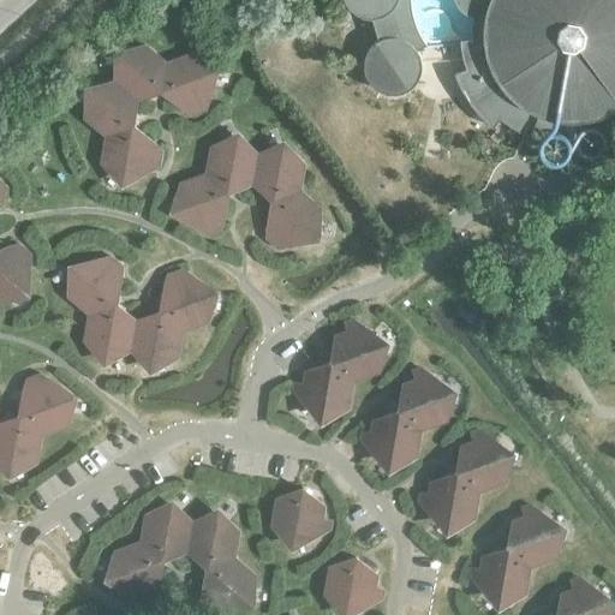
[(614,0),(344,0),(345,1),(346,5),(348,7),(351,10),(353,12),(356,13),(359,16),(362,17),(365,17),(369,18),(371,18),(377,40),(375,41),(372,43),(370,46),(369,48),(366,52),(365,54),(364,58),(364,60),(364,64),(364,67),(364,70),(365,73),(366,77),(368,79),(370,82),(371,84),(374,87),(377,89),(380,90),(382,91),(386,93),(389,94),(392,94),(395,94),(399,93),(401,93),(405,91),(407,89),(411,88),(413,85),(415,83),(417,81),(418,77),(419,75),(421,71),(422,69),(422,65),(422,61),(421,58),(421,55),(419,52),(417,49),(427,43),(423,36),(418,30),(416,23),(413,15),(411,5),(411,0),(454,0),(458,5),(461,9),(466,12),(470,13),(473,15),(473,22),(472,28),(472,39),(460,39),(460,41),(461,49),(464,58),(466,64),(466,67),(454,72),(457,78),(460,85),(463,91),(466,96),(470,102),(473,108),(478,113),(483,118),(488,123),(493,127),(500,118),(512,126),(525,133),(530,123),(543,127),(555,130),(557,119),(562,119),(568,120),(574,119),(580,119),(585,119),(591,118),(597,115),(602,114),(608,112),(613,109),(614,107),(614,0)]
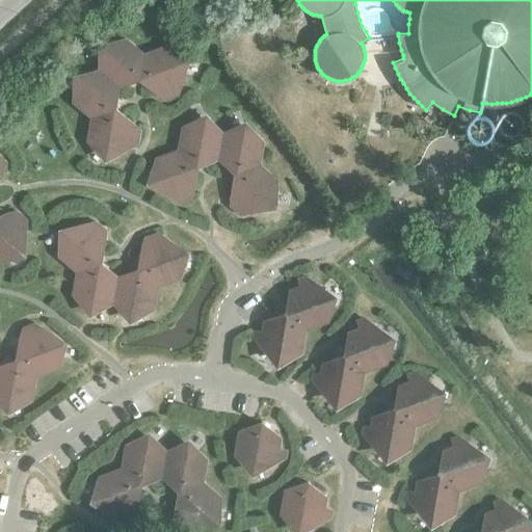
[(103,48),(99,71),(118,86),(139,79),(143,54),(126,40),(103,48)]
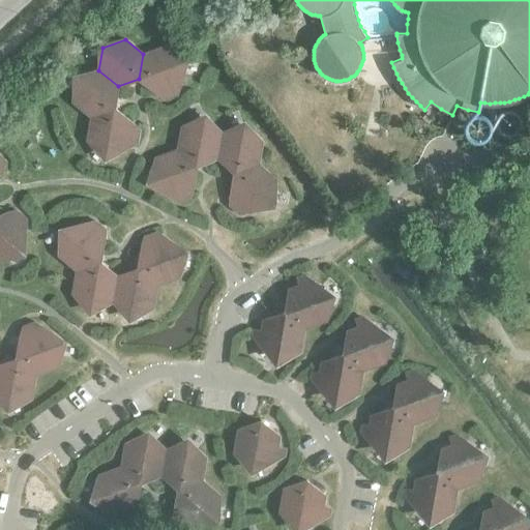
[(143,54),(139,79),(156,93),(159,92),(160,96),(166,98),(177,94),(178,89),(177,86),(179,85),(183,61),(165,46),(143,54)]
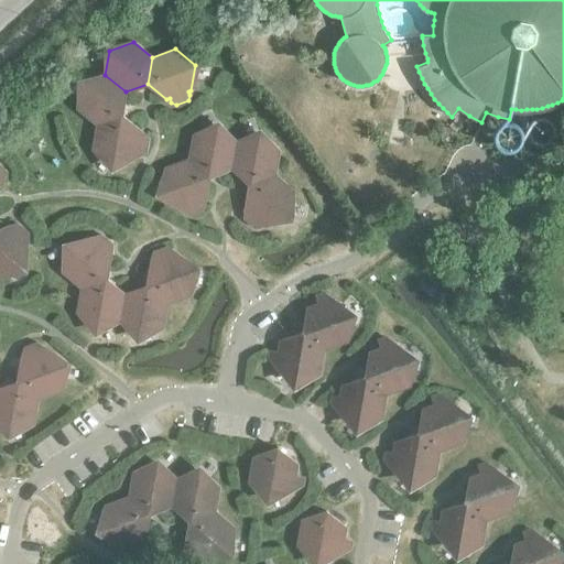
[(77,108),(97,123),(121,115),(126,91),(105,75),(82,83),(77,108)]
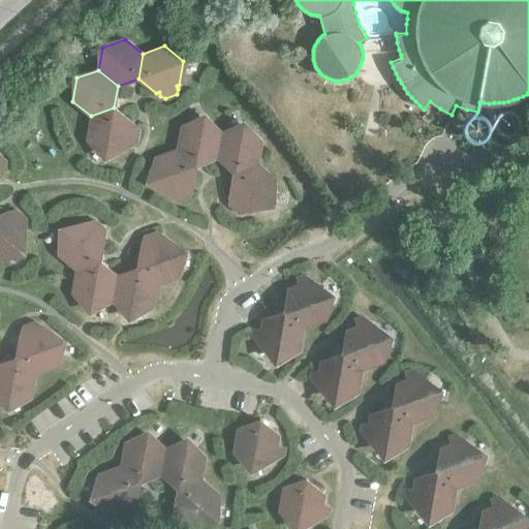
[(114,107),(91,116),(87,139),(105,154),(128,146),(128,144),(132,145),(136,142),(138,130),(135,125),(131,125),(131,123),(114,107)]
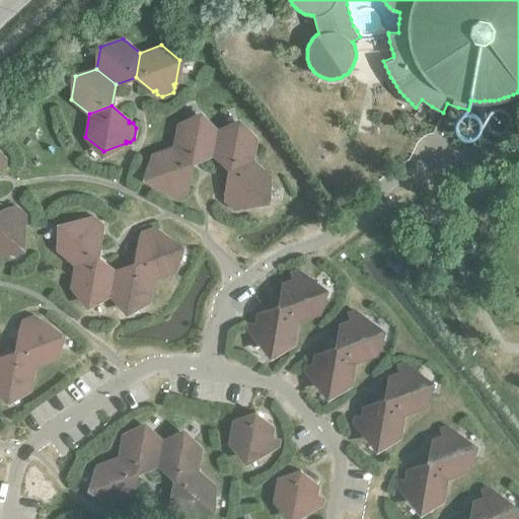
[(177,124),(173,146),(193,162),(213,155),(217,131),(200,116),(177,124)]
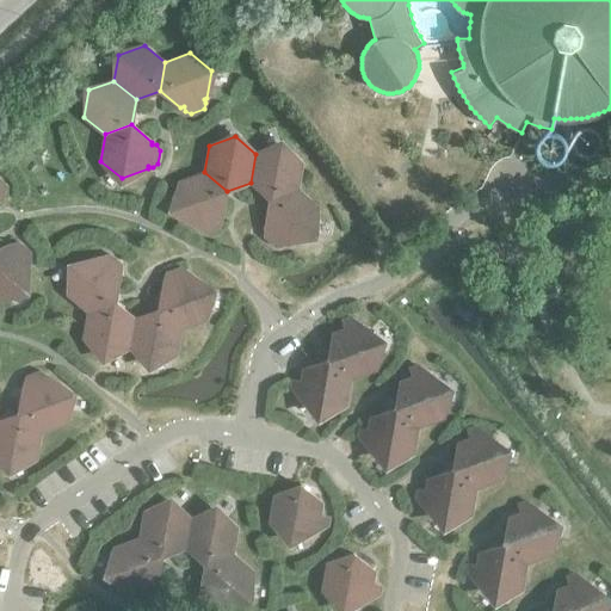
[(251,183),(270,198),(297,189),(302,162),(281,144),(255,154),(251,183)]
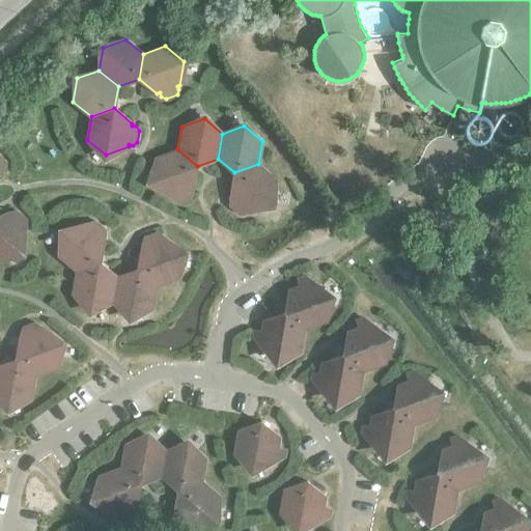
[(197,166),(177,149),(156,158),(151,182),(170,197),(172,196),(173,200),(178,202),(190,198),(192,193),(190,190),(193,189),(197,166)]
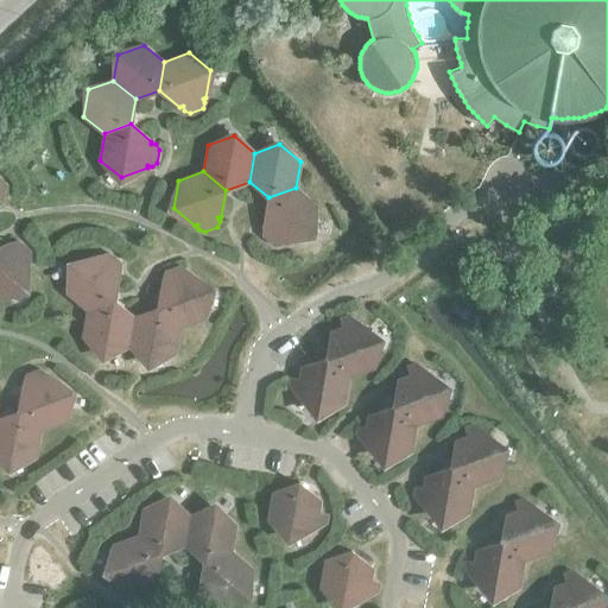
[(296,188),(268,197),(264,223),(266,226),(263,229),(263,235),(273,245),(280,244),(283,240),(285,241),(311,232),(316,206),(296,188)]
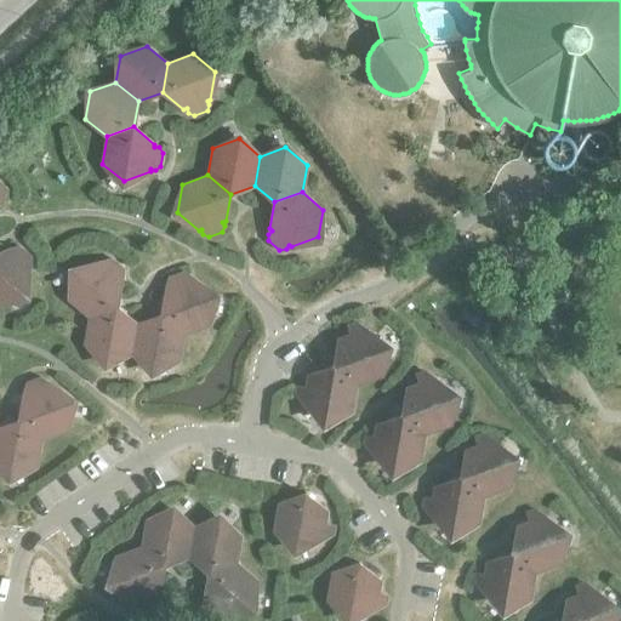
[(0,303),(24,295),(29,267),(27,266),(30,262),(30,255),(20,246),(13,248),(10,251),(7,249),(0,251),(0,303)]
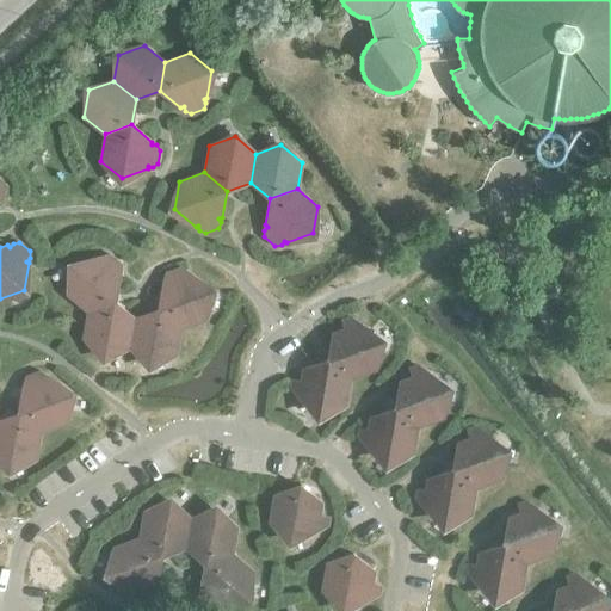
[(68,295),(88,312),(115,302),(119,276),(117,273),(121,270),(121,264),(110,254),(104,255),(100,259),(98,258),(73,267),(68,295)]
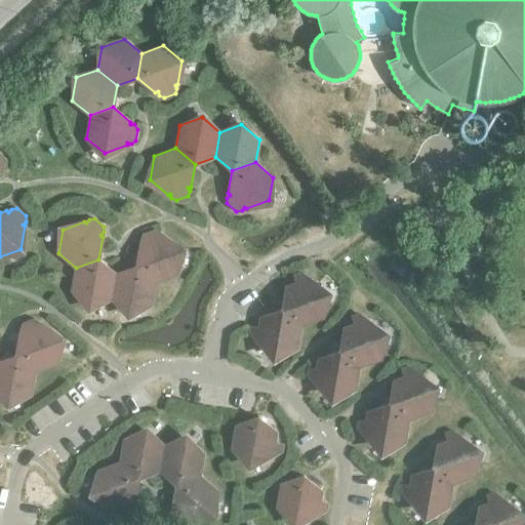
[(140,243),(136,266),(155,282),(176,274),(182,250),(163,235),(161,236),(159,232),(155,230),(144,234),(142,239),(143,242),(140,243)]
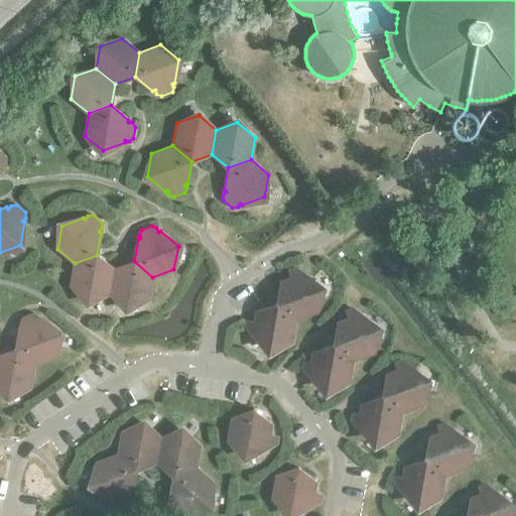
[(110,292),(114,268),(97,255),(75,263),(71,285),(89,300),(110,292)]
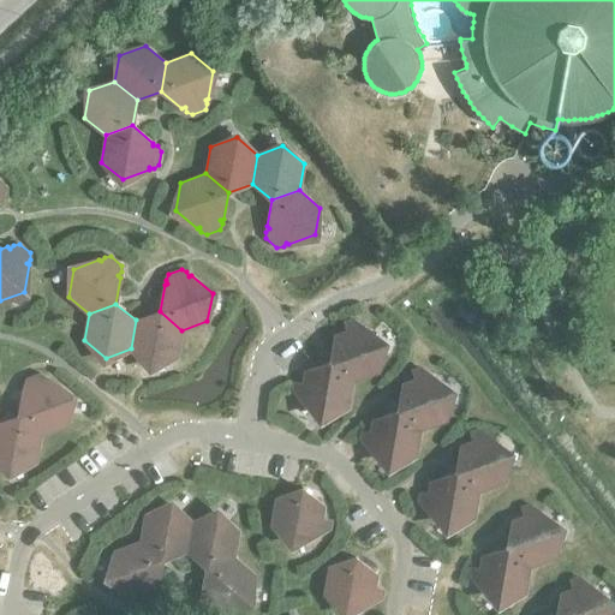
[(160,311),(136,320),(131,348),(151,366),(177,357),(181,330),(160,311)]
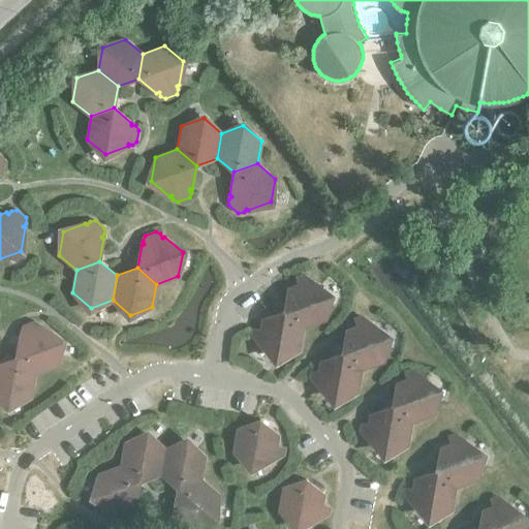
[(288,288),(284,311),(304,327),(325,319),(330,296),(311,280),(309,280),(308,277),(303,274),(297,276),(300,284),(288,288)]
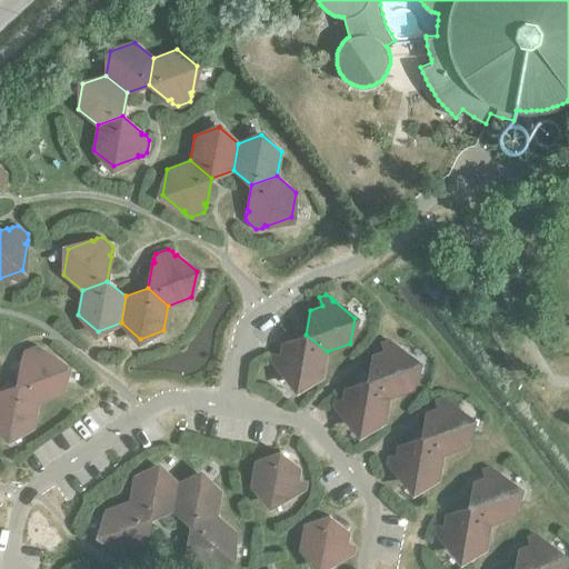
[(327,351),(306,335),(282,342),(280,356),(271,355),(270,360),(275,366),(278,366),(278,368),(298,385),(322,376),(327,351)]
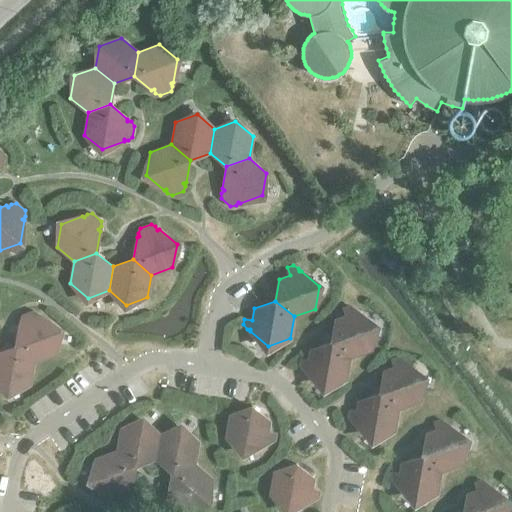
[(335,319),(331,341),(350,357),(371,349),(375,326),(357,311),(355,312),(354,309),(349,306),(343,308),(346,315),(335,319)]
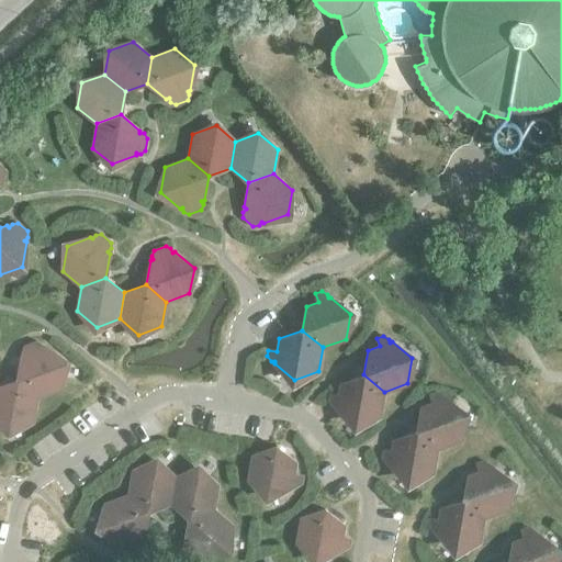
[(18,380),(37,397),(60,389),(65,363),(45,347),(43,348),(42,344),(36,341),(24,346),(22,351),(24,355),(21,356),(18,380)]
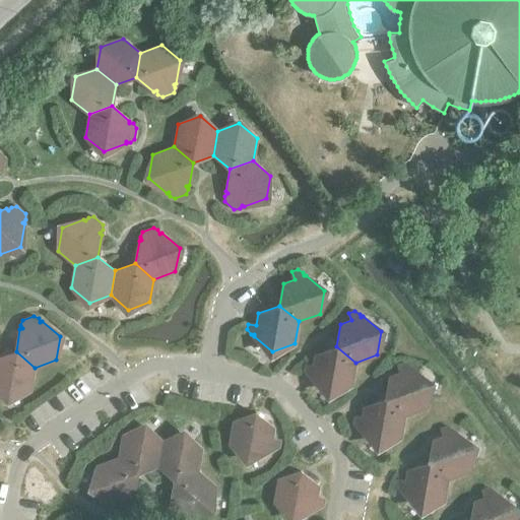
[(355,363),(336,346),(315,354),(314,366),(306,365),(305,371),(308,375),(312,376),(311,378),(329,393),(351,385),(355,363)]
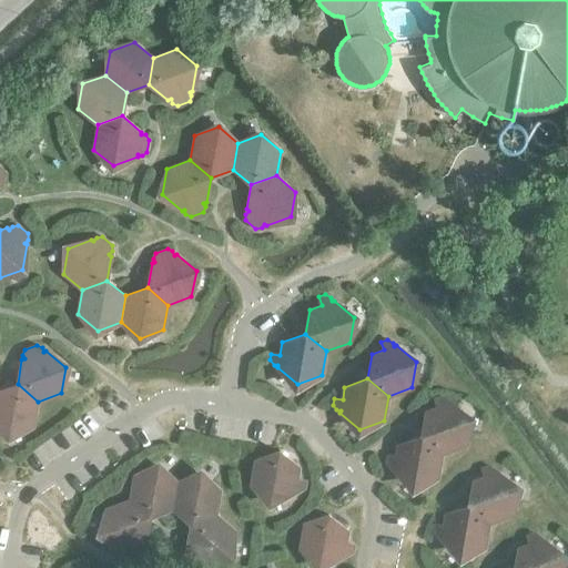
[(18,384),(0,389),(0,426),(9,435),(33,426),(38,402),(18,384)]
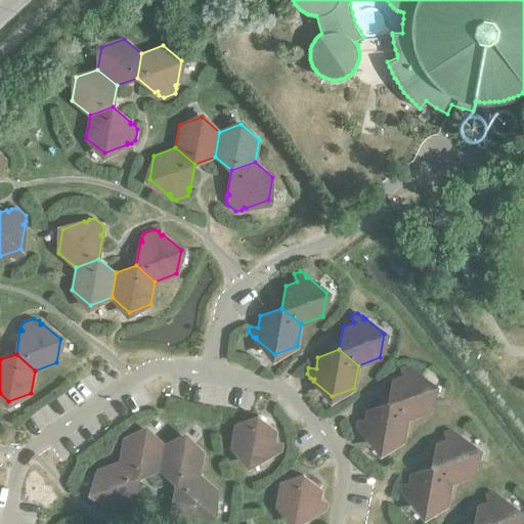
[(393,380),(389,401),(408,418),(429,409),(433,386),(416,372),(413,372),(412,368),(406,365),(401,367),(403,376),(393,380)]
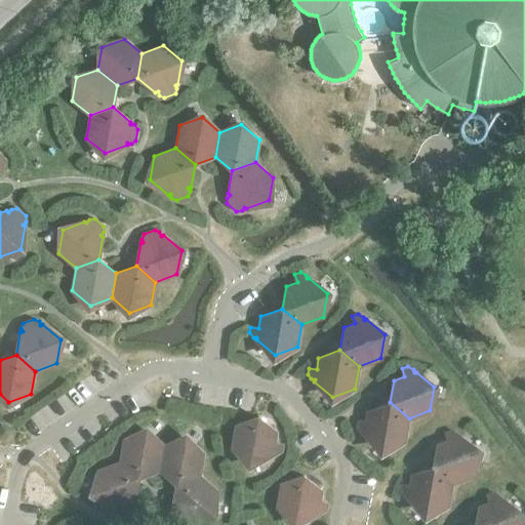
[(409,418),(390,402),(368,410),(366,421),(358,420),(357,427),(361,432),(364,432),(364,434),(382,449),(404,441),(409,418)]
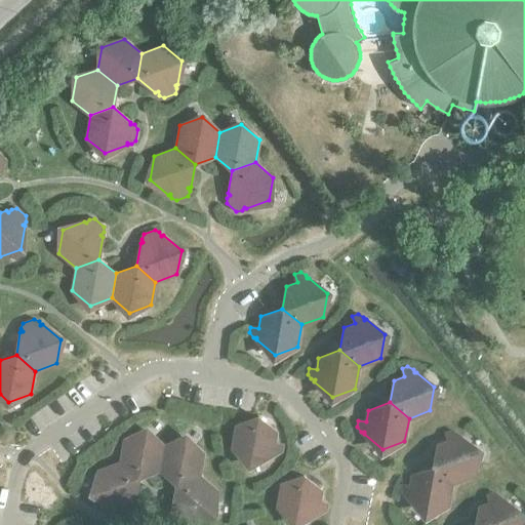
[(282,450),(283,444),(275,443),(277,432),(258,416),(236,425),(232,448),(250,462),(273,455),(273,453),(277,453),(282,450)]
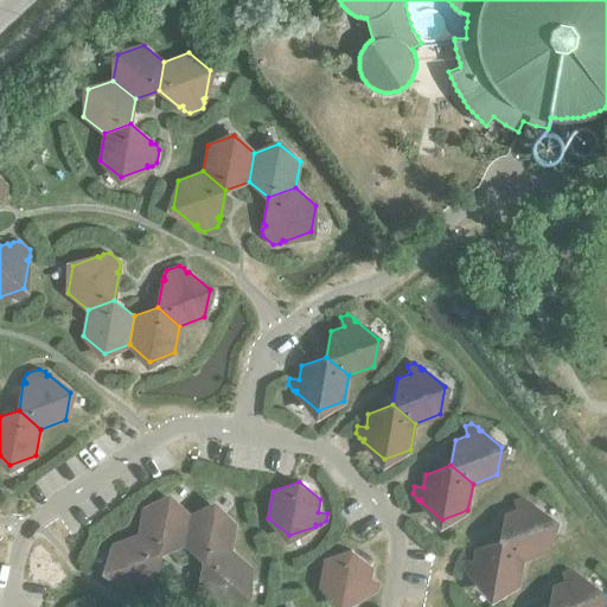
[(505,513),(500,540),(523,557),(548,549),(553,522),(531,504),(529,504),(528,500),(522,497),(516,499),(518,509),(505,513)]
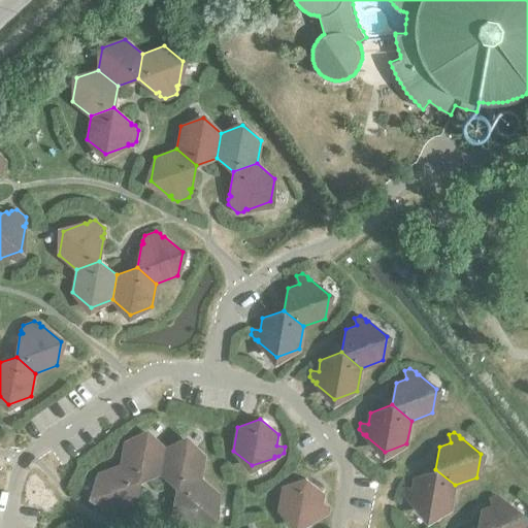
[(125,441),(121,464),(139,481),(161,472),(165,448),(147,433),(125,441)]
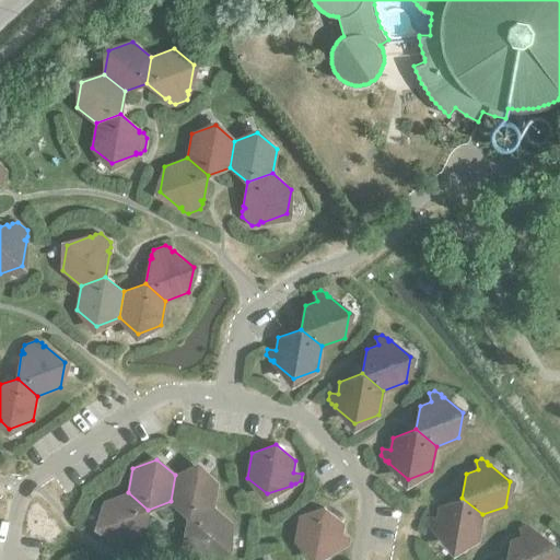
[(175,475),(171,501),(188,516),(213,508),(217,483),(198,467),(175,475)]
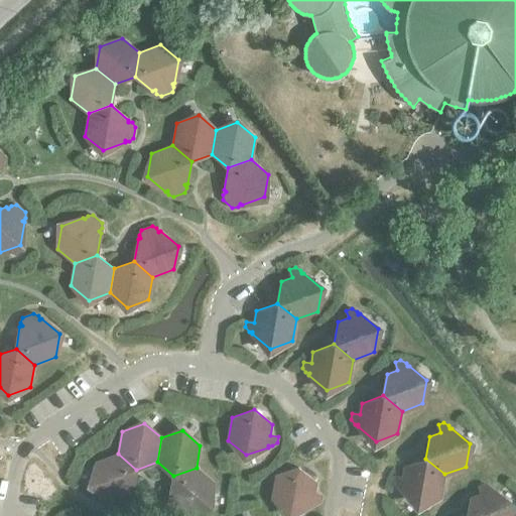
[(136,470),(118,454),(97,462),(93,485),(111,500),(113,499),(114,502),(119,505),(130,501),(132,496),(130,492),(132,492),(136,470)]
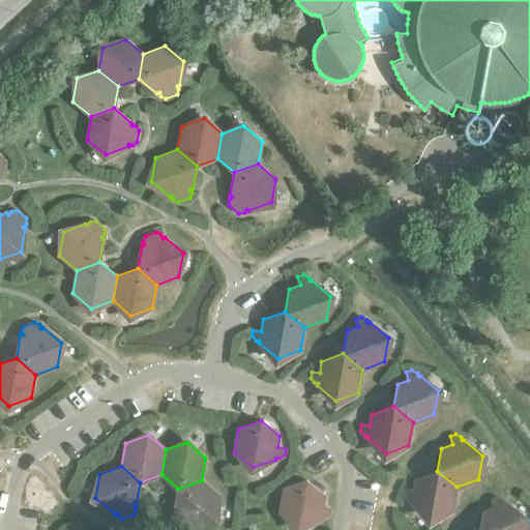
[(457,487),(437,471),(416,479),(414,491),(406,490),(405,495),(409,500),(412,500),(412,502),(430,518),(452,509),(457,487)]
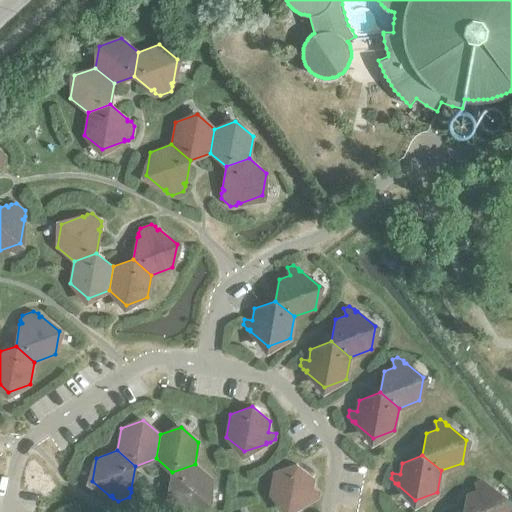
[(318,497),(320,491),(312,489),(314,478),(296,463),(274,471),(270,494),(288,509),(310,501),(310,499),(313,500),(318,497)]
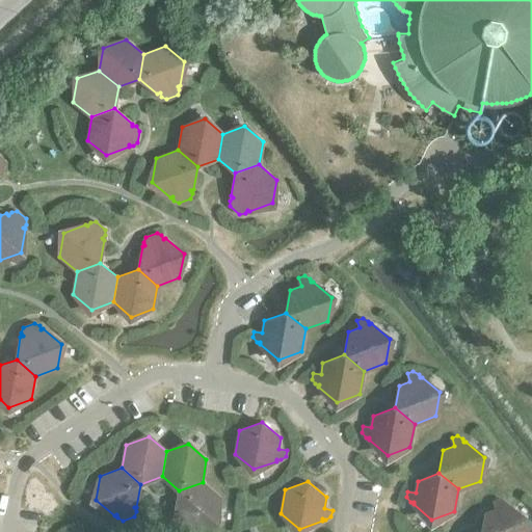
[(220,497),(203,482),(179,490),(175,513),(177,515),(174,519),(174,524),(183,531),(189,530),(191,527),(193,529),(216,521),(220,497)]
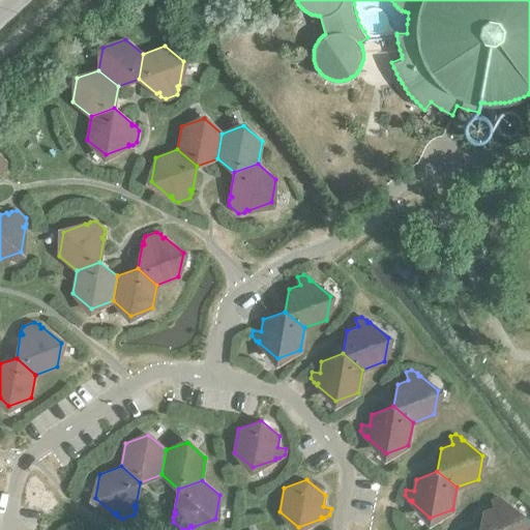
[(483,511),(479,529),(522,529),(525,518),(506,502),(504,503),(503,500),(498,497),(492,499),(495,507),(483,511)]
